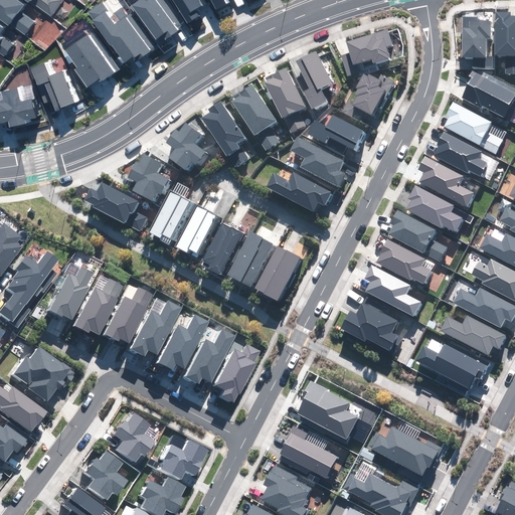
[(23,5),(16,0),(0,0),(0,18),(24,35),(33,21),(19,11),(23,5)]
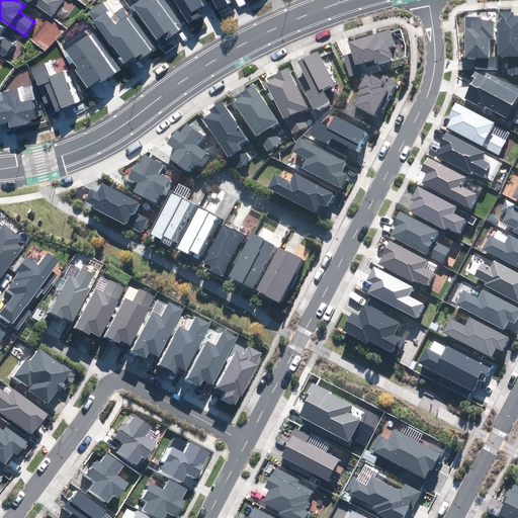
[(26,0),(28,1),(29,1),(52,16),(63,1),(62,0),(26,0)]
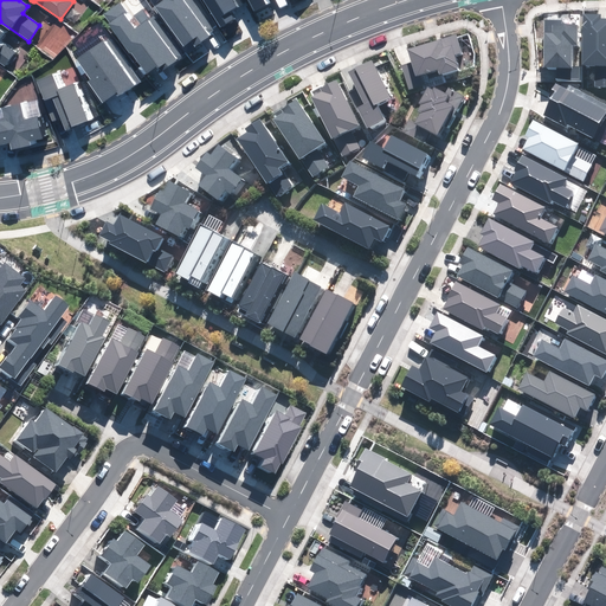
[(163,0),(154,7),(184,45),(189,40),(194,46),(214,31),(191,0),(163,0)]
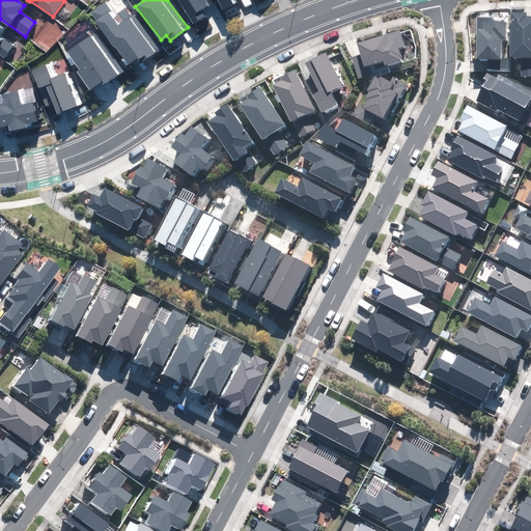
[(177,0),(192,24),(204,17),(201,9),(206,6),(202,0),(177,0)]
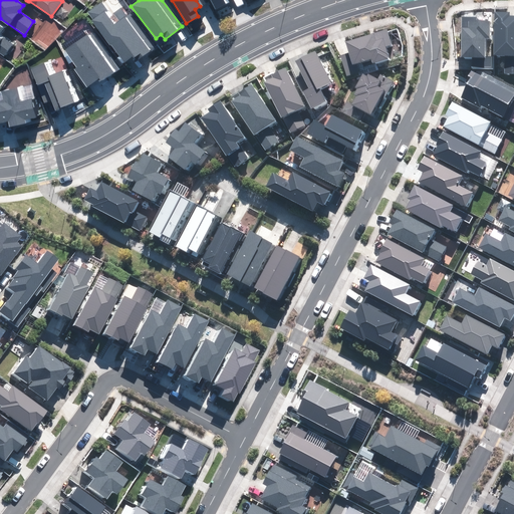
[(211,0),(216,9),(226,4),(223,0),(211,0)]
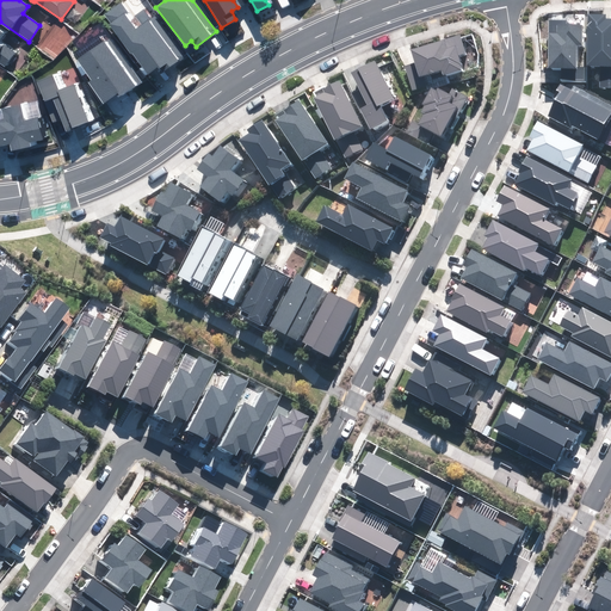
[(118,5),(104,16),(111,24),(110,25),(133,54),(134,54),(148,74),(158,67),(161,73),(181,57),(146,10),(136,17),(143,26),(137,31),(118,5)]
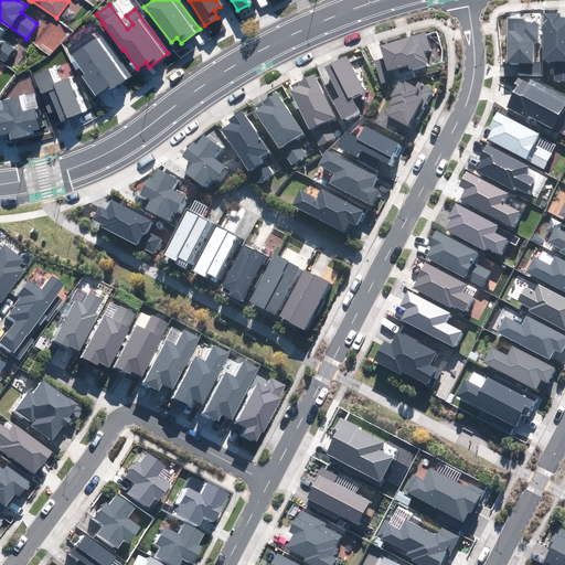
[(561,13),(544,13),(544,60),(555,60),(555,82),(564,81),(564,18),(561,18),(561,13)]
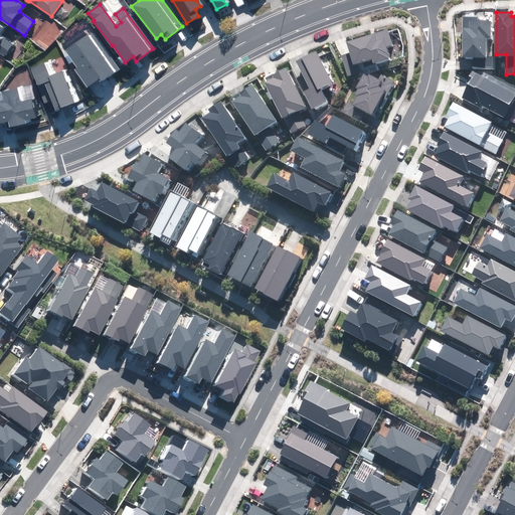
[(463,17),(463,57),(473,57),(473,66),(492,66),(492,56),(486,56),(486,37),(490,37),(490,21),(477,21),(477,17),(463,17)]
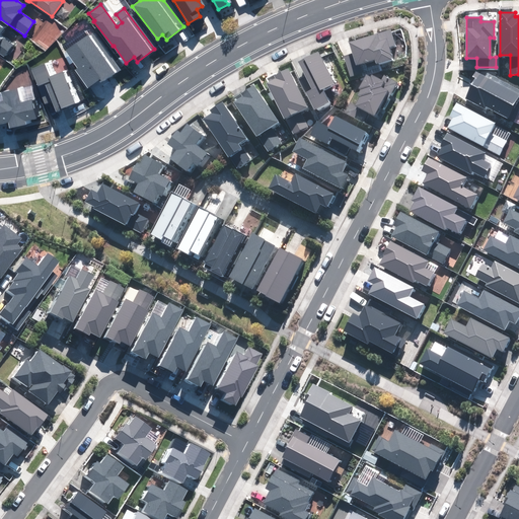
[(0,29),(2,27),(0,25),(0,57),(2,59),(12,45),(0,35),(0,29)]
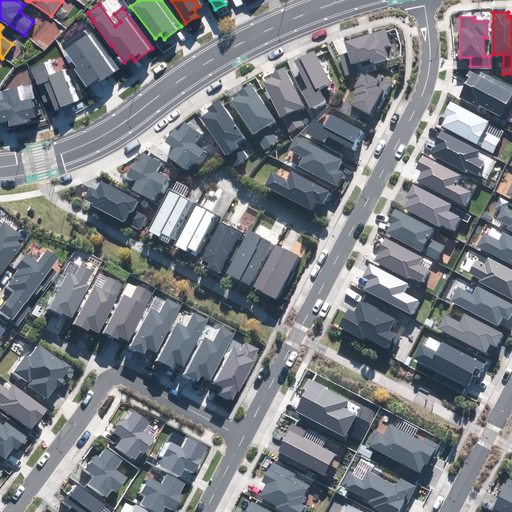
[(339,55),(345,75),(373,67),(372,63),(387,58),(383,46),(390,44),(385,30),(344,42),(347,53),(339,55)]
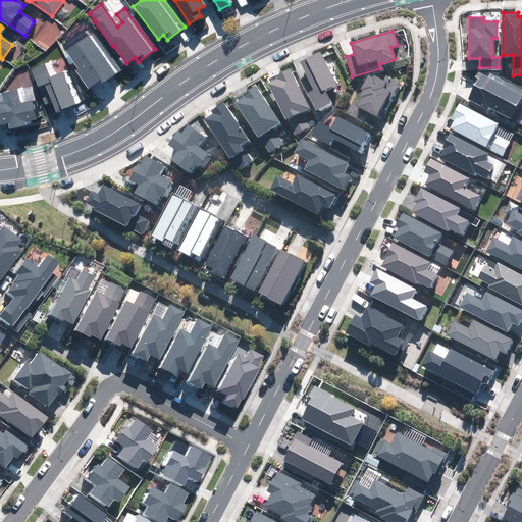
[(115,74),(88,35),(66,50),(79,68),(75,70),(89,88),(99,81),(102,84),(115,74)]
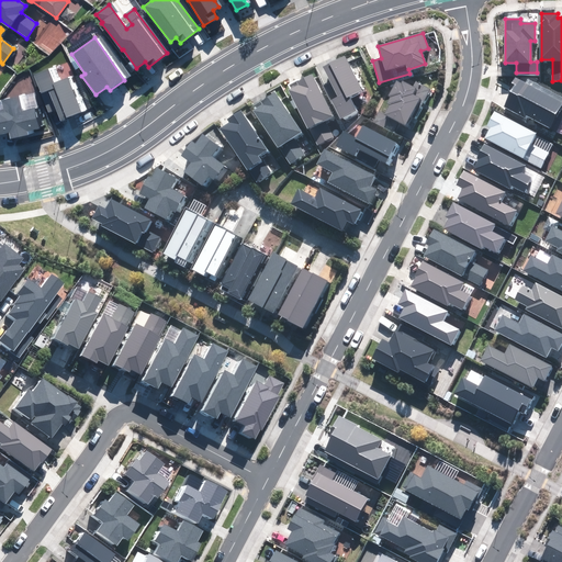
[(344,56),(323,67),(339,97),(332,101),(340,117),(356,110),(349,97),(361,90),(344,56)]
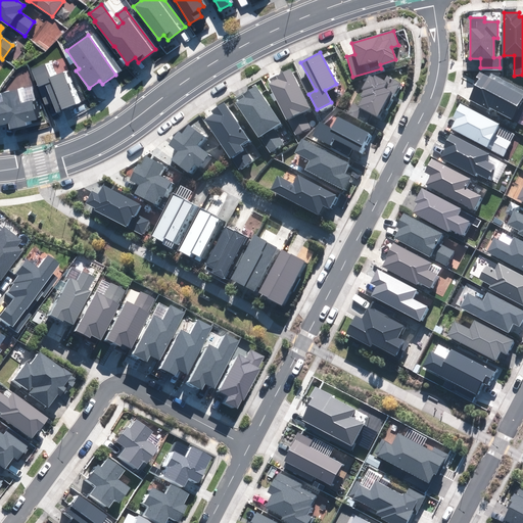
[(51,61),(37,67),(44,86),(51,102),(57,100),(62,111),(82,103),(69,73),(57,77),(51,61)]
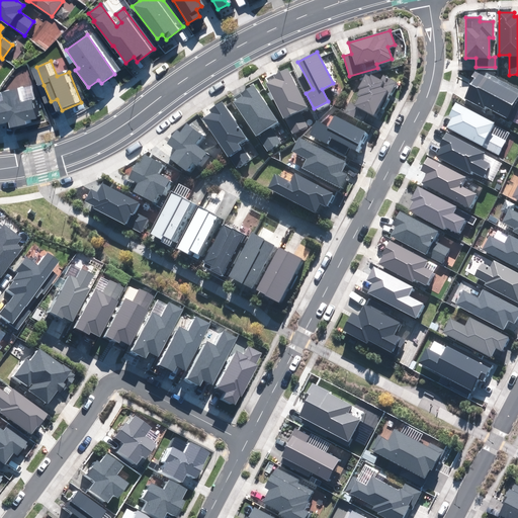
[(307,106),(287,69),(274,75),(276,78),(266,83),(291,135),(308,126),(299,110),(307,106)]
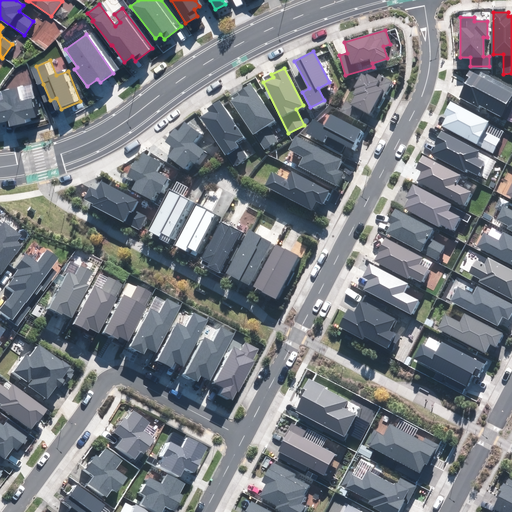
[(511,93),(469,71),(467,75),(470,76),(460,97),(478,106),(479,105),(500,116),(511,93)]
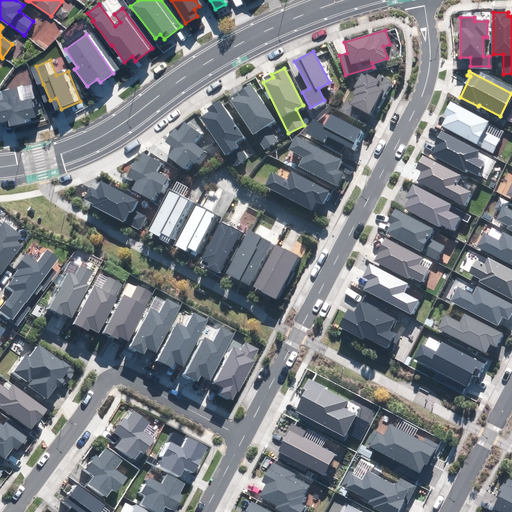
[(362,74),(342,112),(357,120),(362,110),(370,114),(382,92),(385,94),(391,82),(379,75),(376,80),(367,75),(366,77),(362,74)]
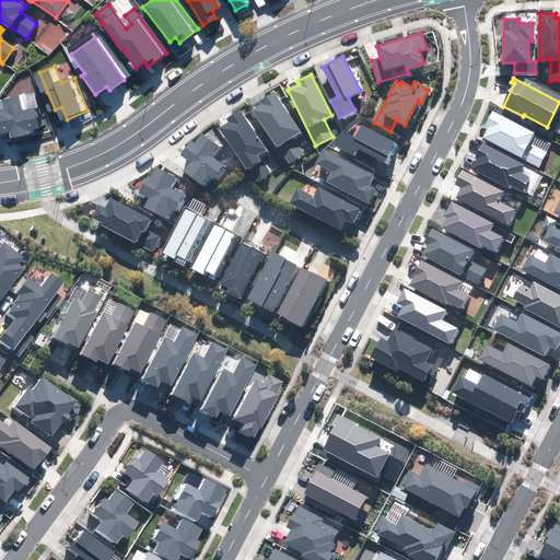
[(263,104),(253,109),(289,162),(303,153),(292,138),(301,132),(273,93),(260,102),(263,104)]
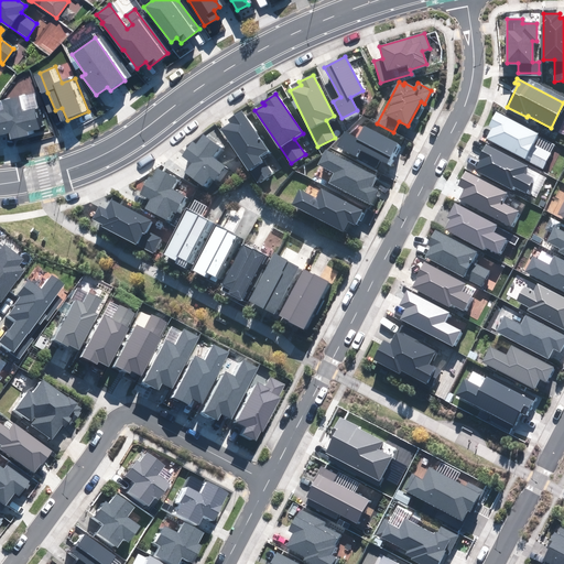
[(0,111),(0,134),(10,132),(11,139),(32,134),(31,130),(40,128),(35,109),(22,112),(19,98),(2,101),(4,111),(0,111)]
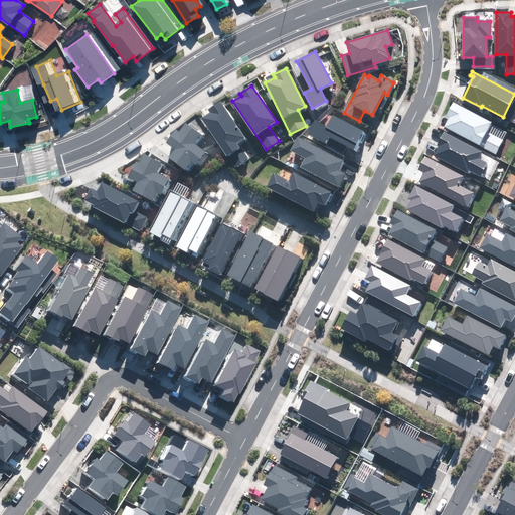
[(243,137),(220,102),(208,110),(210,113),(201,119),(234,167),(246,159),(235,143),(243,137)]
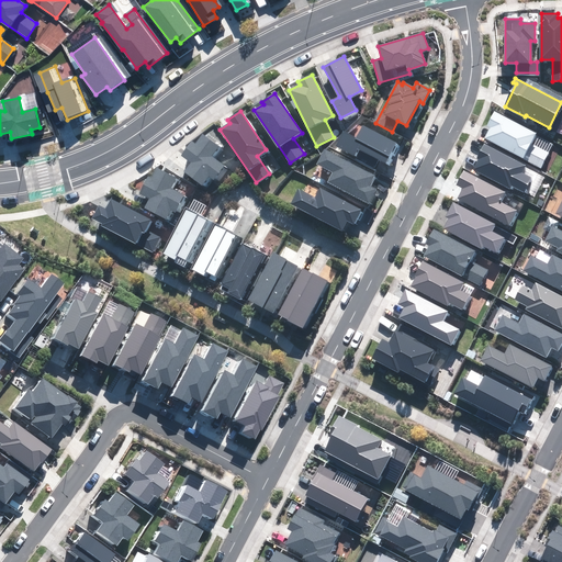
[(537,133),(495,112),(487,125),(492,127),(485,139),(540,168),(548,154),(530,144),(537,133)]
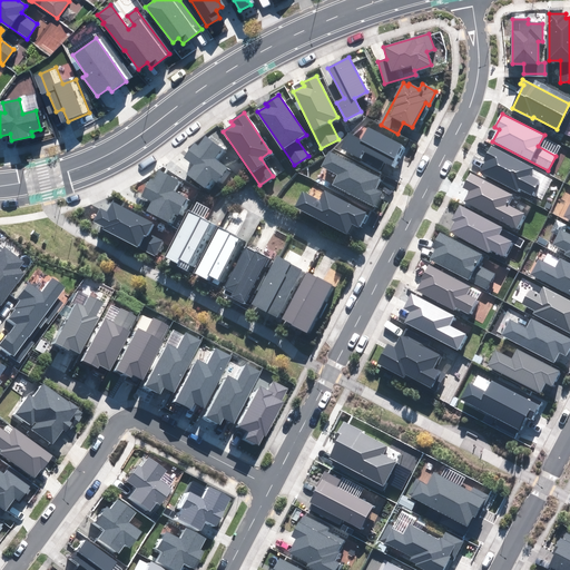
[(349,135),(342,148),(359,157),(363,150),(392,165),(402,145),(369,127),(362,140),(349,135)]
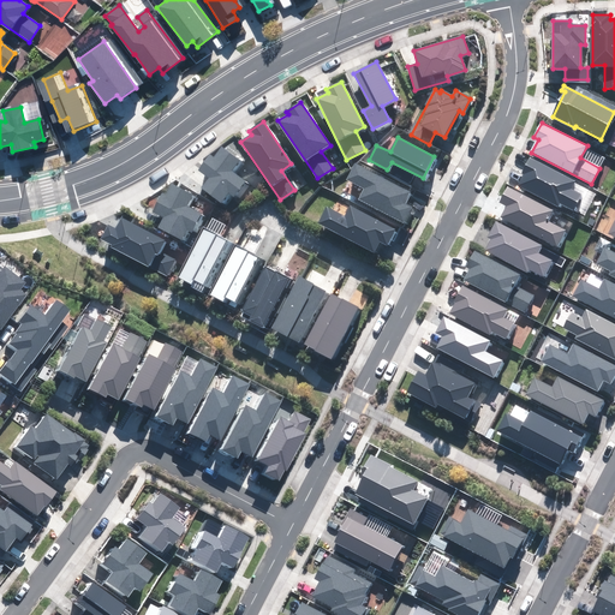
[(203,187),(221,202),(228,193),(233,197),(244,181),(230,171),(238,160),(221,148),(214,157),(210,155),(199,168),(210,177),(203,187)]
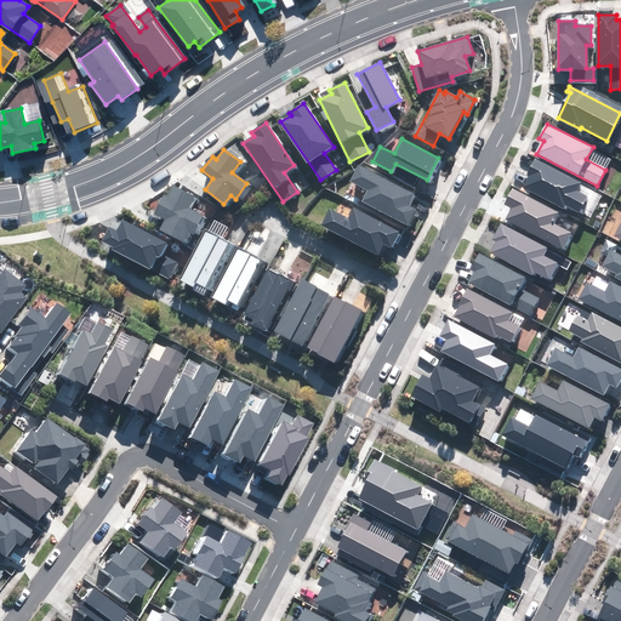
[(580,182),(535,159),(528,175),(530,176),(524,188),(564,208),(565,205),(579,211),(587,197),(575,191),(580,182)]
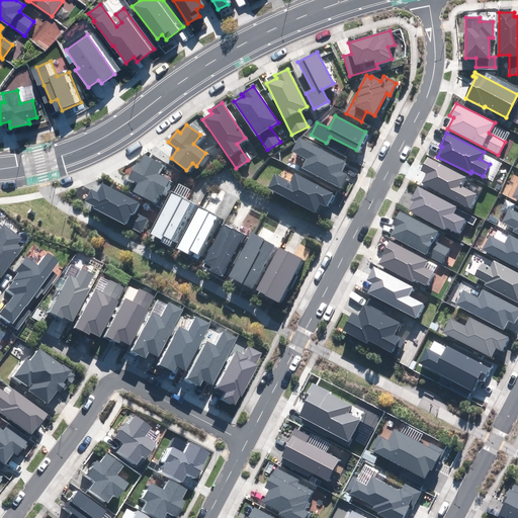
[(345,161),(299,138),(292,151),(308,159),(303,168),(340,187),(346,175),(340,171),(345,161)]
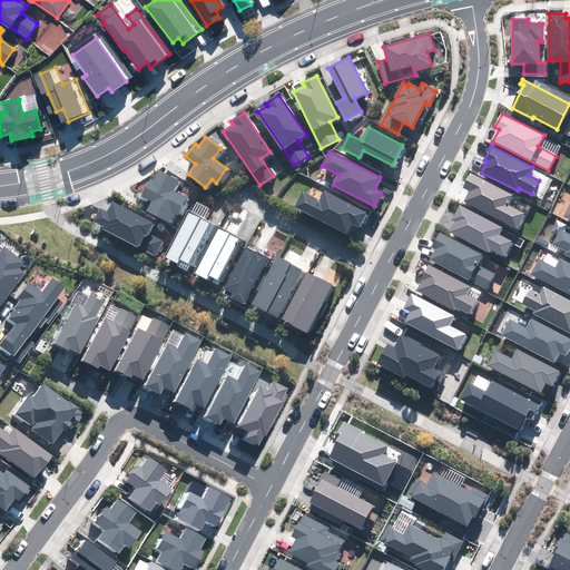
[(177,182),(159,172),(155,182),(149,178),(140,196),(151,202),(147,210),(168,222),(174,213),(177,214),(186,198),(173,190),(177,182)]
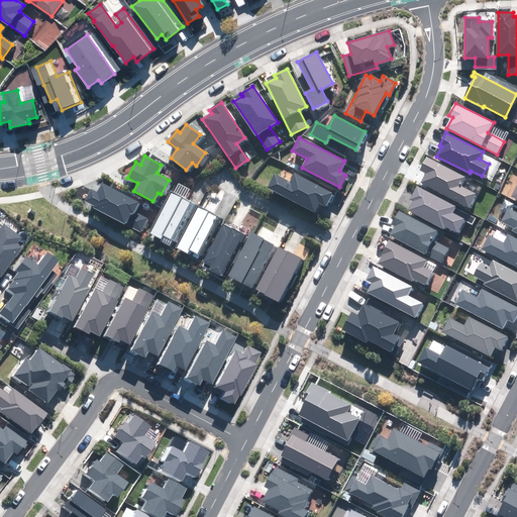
[(463,177),(426,158),(420,170),(426,173),(421,183),(469,207),(475,194),(458,186),(463,177)]
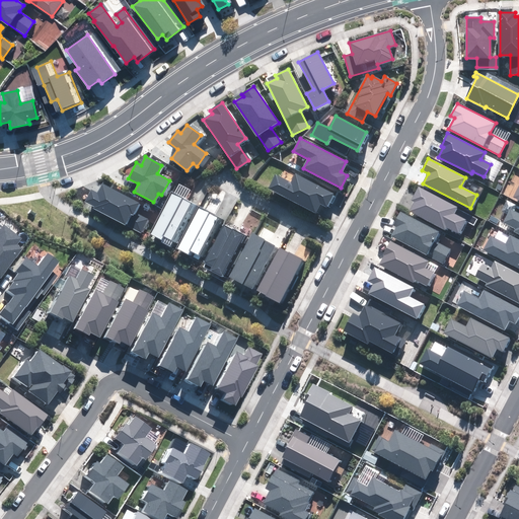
[(276,174),(269,189),(315,213),(320,204),(327,207),(334,195),(296,174),(292,183),(276,174)]
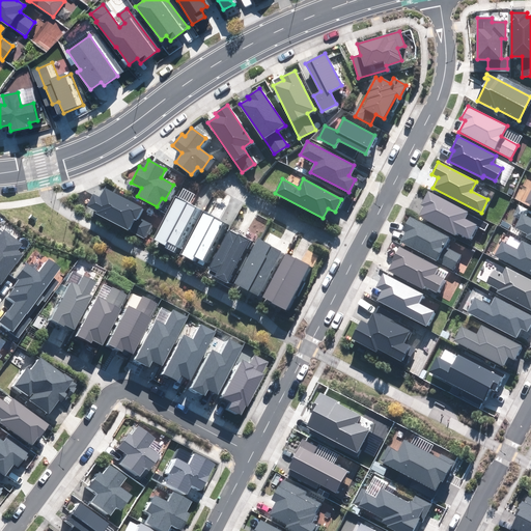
[(93,195),(87,205),(96,211),(95,214),(143,239),(150,224),(138,218),(143,208),(105,189),(100,198),(93,195)]
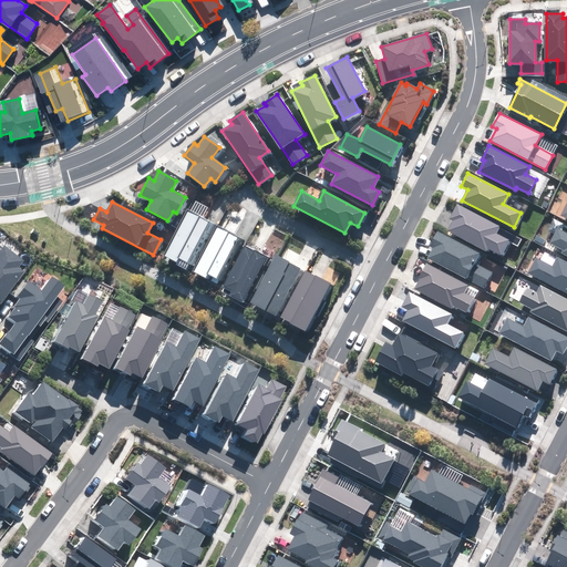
[(500,226),(457,205),(451,218),(454,220),(447,233),(486,251),(488,248),(505,257),(513,243),(495,233),(500,226)]
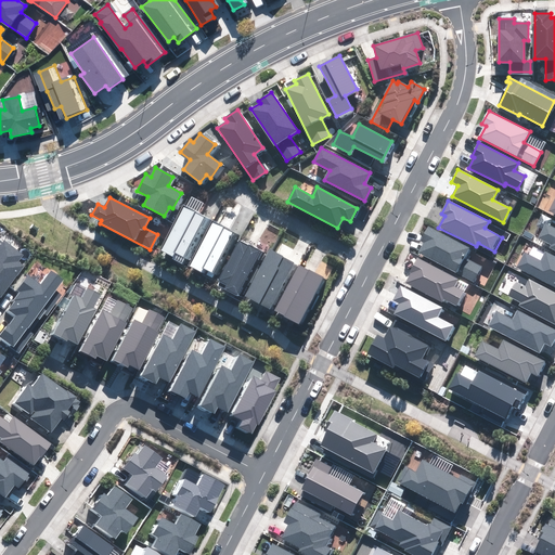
[(206,217),(183,205),(159,250),(171,257),(173,254),(183,258),(206,217)]
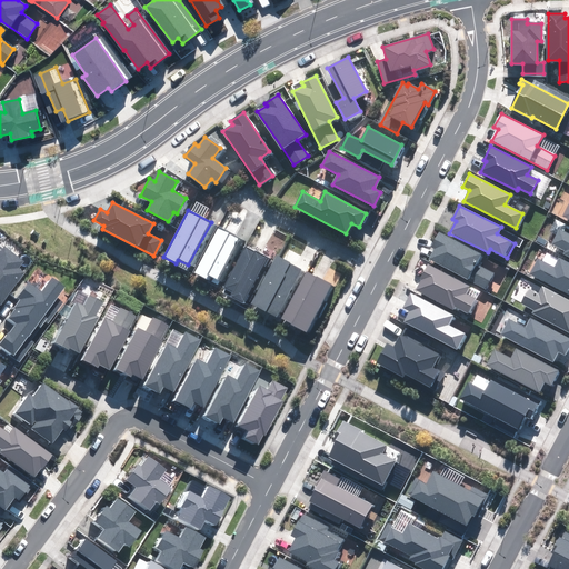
[(240,239),(218,228),(195,272),(207,279),(209,276),(218,280),(240,239)]
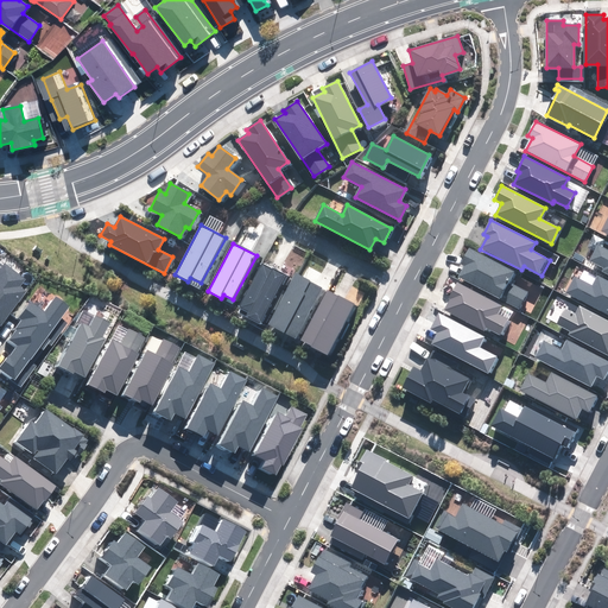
[(602,266),(600,271),(607,274),(607,249),(596,245),(589,259),(602,266)]
